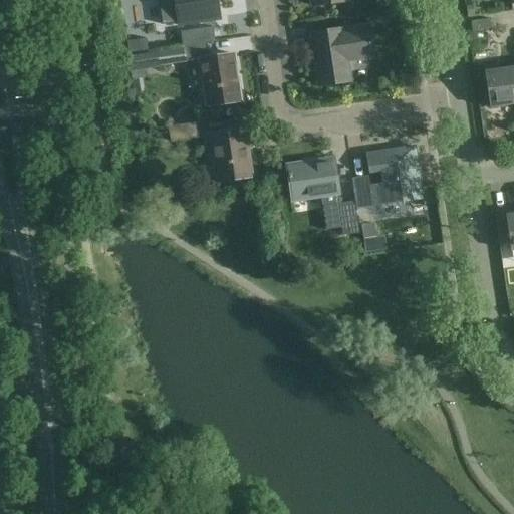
[(158,0),(162,25),(178,23),(179,26),(220,20),(216,0),(158,0)]
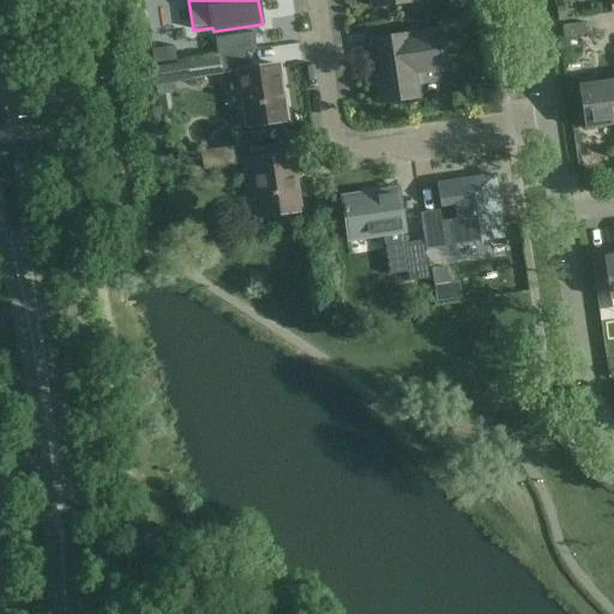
[(588,36),(587,23),(561,26),(564,38),(588,36)]
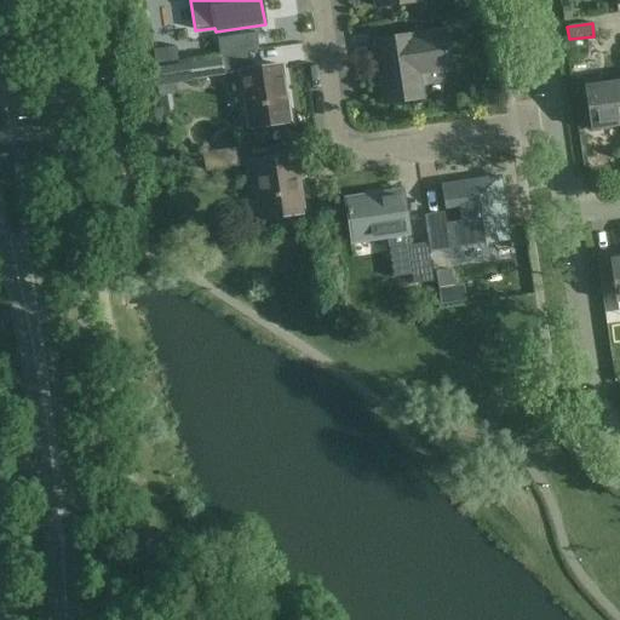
[(451,70),(446,33),(375,42),(378,61),(385,59),(391,103),(423,99),(419,75),(451,70)]
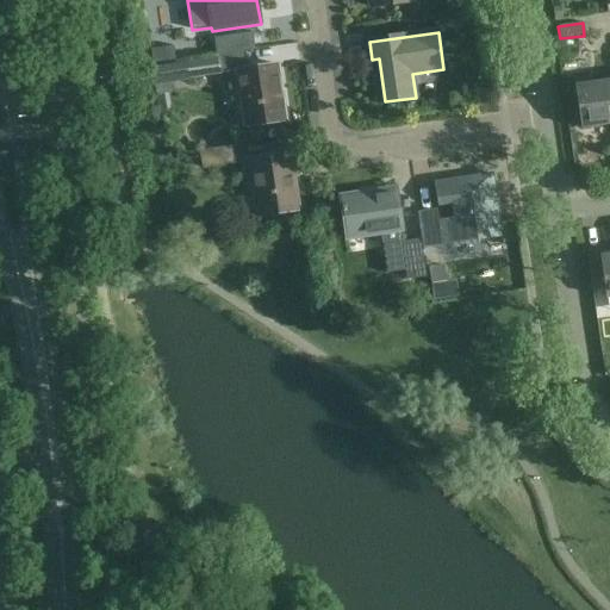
[(251,33),(232,36),(235,53),(255,50),(251,33)]
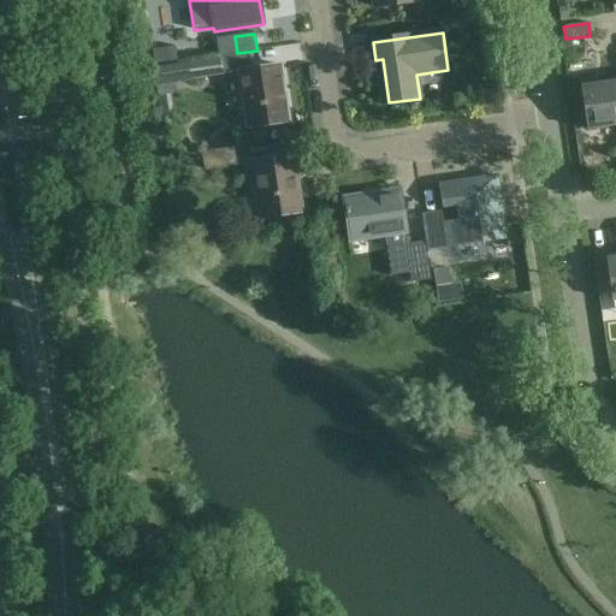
[(176,47),(152,49),(154,65),(177,61),(176,47)]
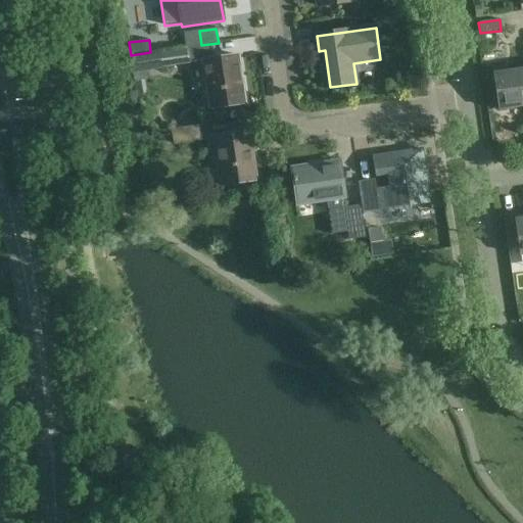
[(187,48),(159,52),(161,67),(190,63),(187,48)]
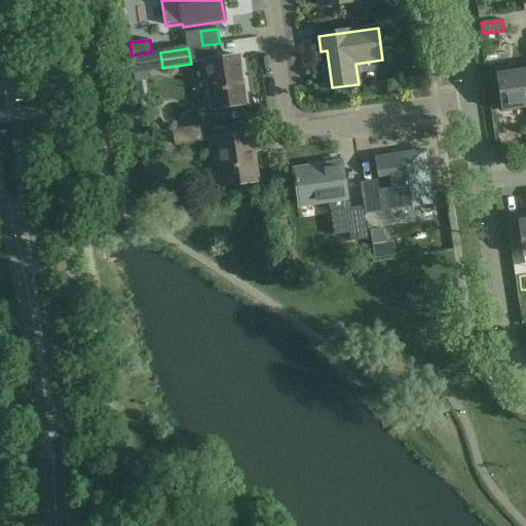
[(247,105),(239,58),(205,62),(213,110),(247,105)]
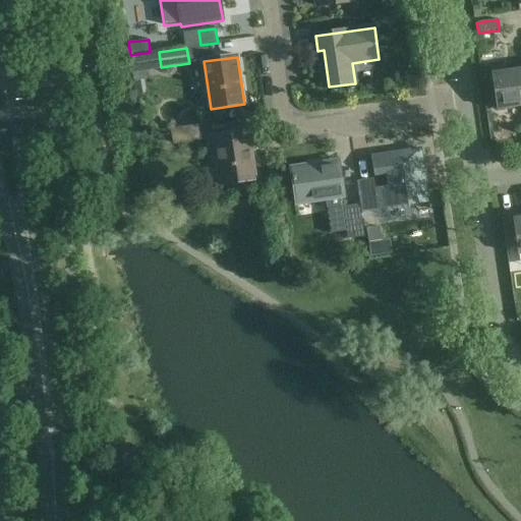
[(520,105),(520,96),(517,70),(503,72),(502,65),(489,67),(496,110),(520,105)]
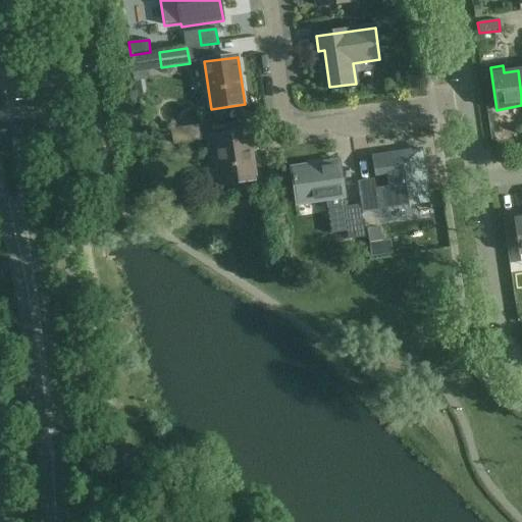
[(201,140),(199,125),(171,129),(173,144),(201,140)]
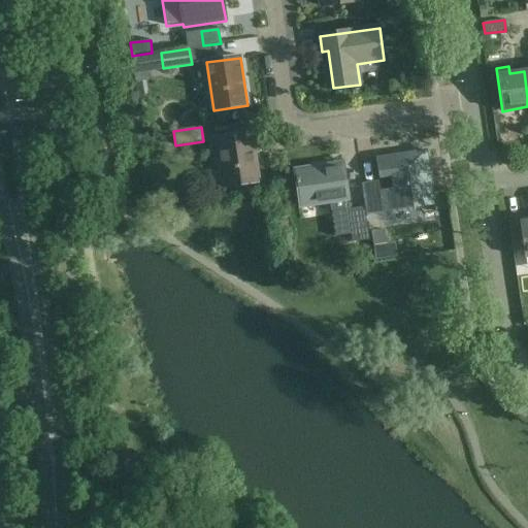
[(259,184),(252,134),(211,140),(213,152),(219,152),(224,188),(259,184)]
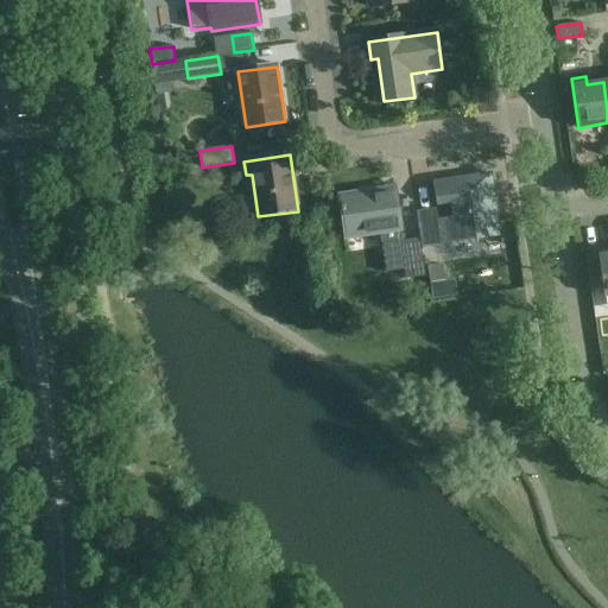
[(500,236),(491,175),(435,183),(438,207),(450,204),(451,217),(437,220),(436,210),(417,213),(423,247),(500,236)]
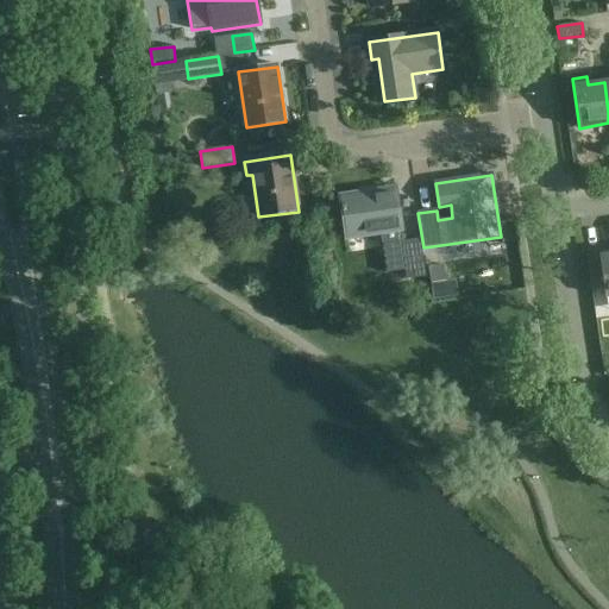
[(403,242),(395,189),(340,198),(346,239),(381,233),(387,272),(406,270),(407,280),(426,277),(420,239),(403,242)]
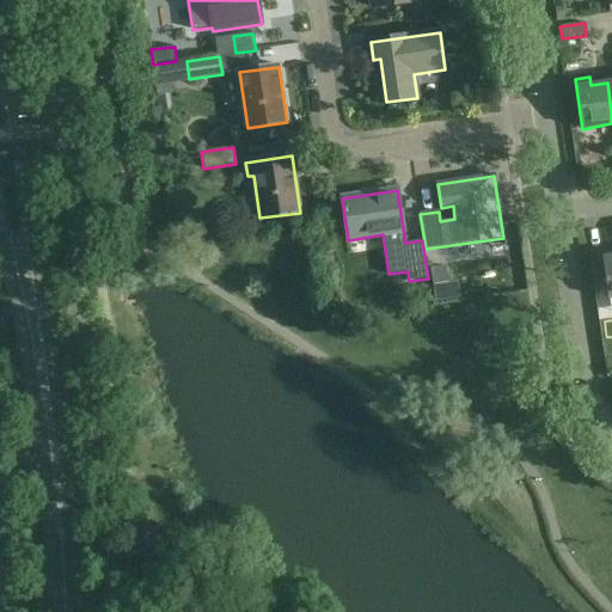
[(611,298),(611,255),(601,257),(607,299),(611,298)]
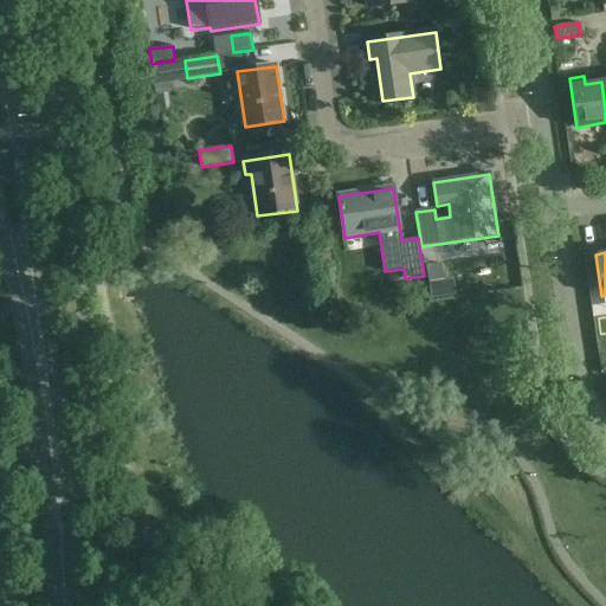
[(446,284),(447,263),(430,263),(429,283),(446,284)]
